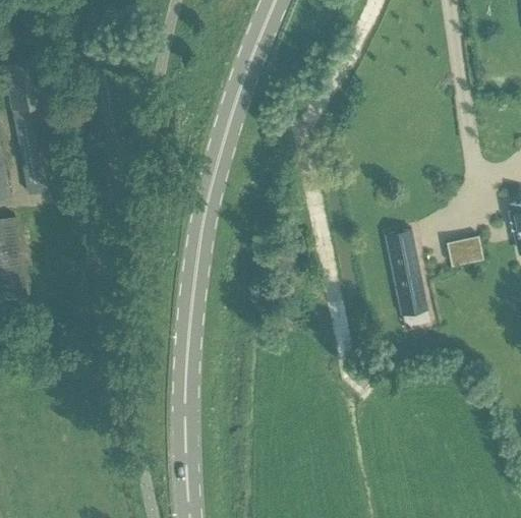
[(27,194),(63,187),(40,61),(4,67),(27,194)]
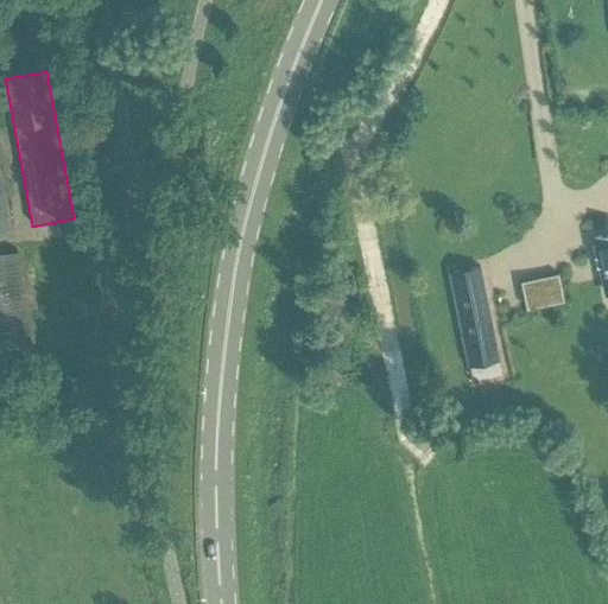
[(0,229),(12,228),(0,161),(0,229)]
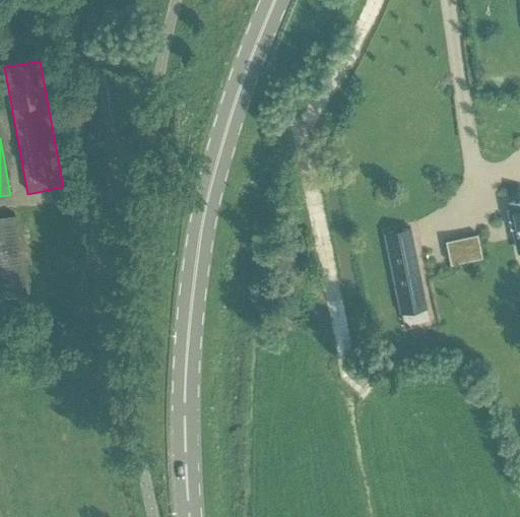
[(510,211),(507,212),(511,232),(514,231),(518,254),(519,253),(519,204),(509,207),(510,211)]
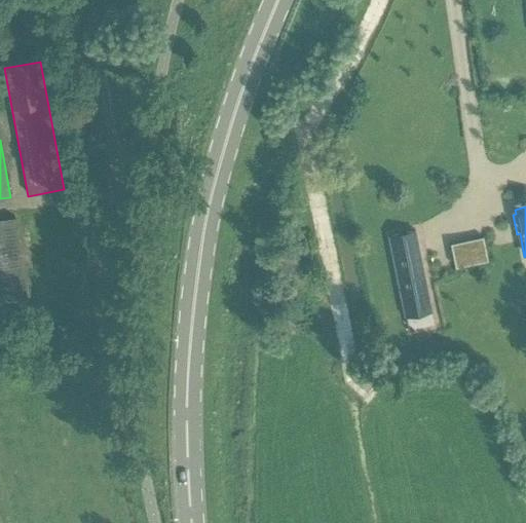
[(27,300),(14,220),(0,222),(0,291),(2,303),(27,300)]
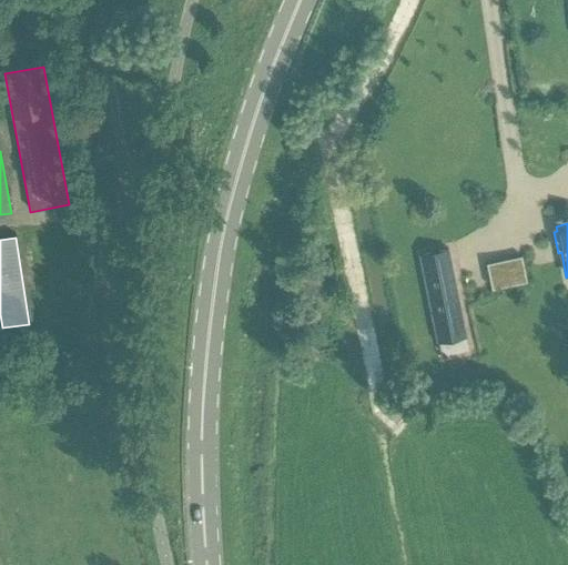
[(448,253),(419,259),(437,346),(466,340),(448,253)]
